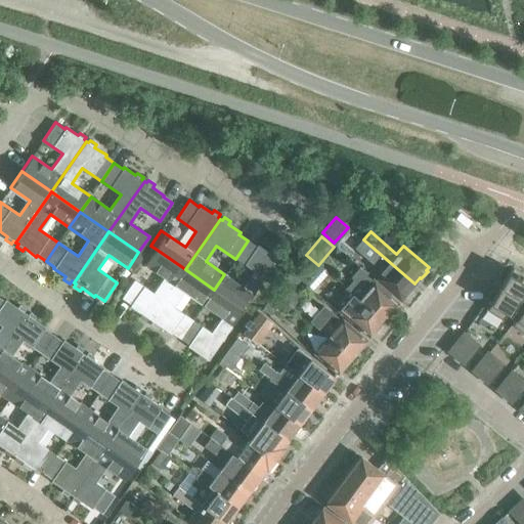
[(415,284),(363,239),(356,248),(373,261),(372,262),(381,270),(375,277),(400,300),(403,297),(404,298),(410,291),(409,290),(415,284)]
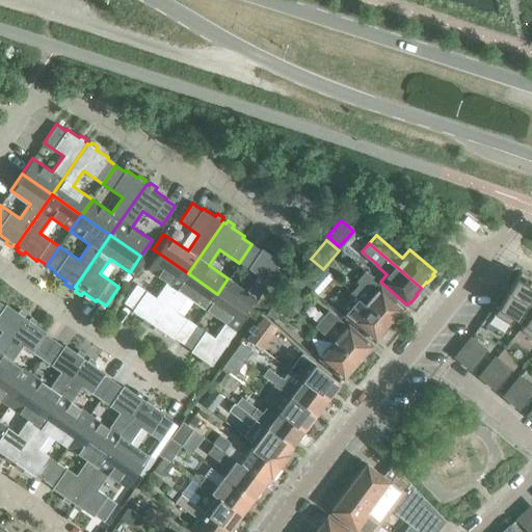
[(228,278),(217,294),(246,315),(283,263),(280,261),(282,259),(275,254),(273,257),(262,248),(261,250),(251,244),(239,263),(258,276),(247,291),(228,278)]
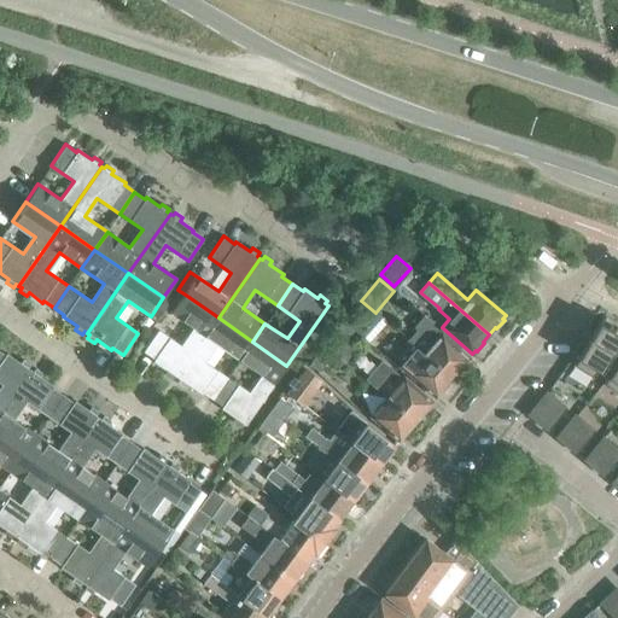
[(176,378),(219,318),(184,293),(170,313),(193,328),(181,345),(158,330),(144,351),(155,360),(153,361),(167,371),(164,374),(172,379),(174,375),(176,378)]
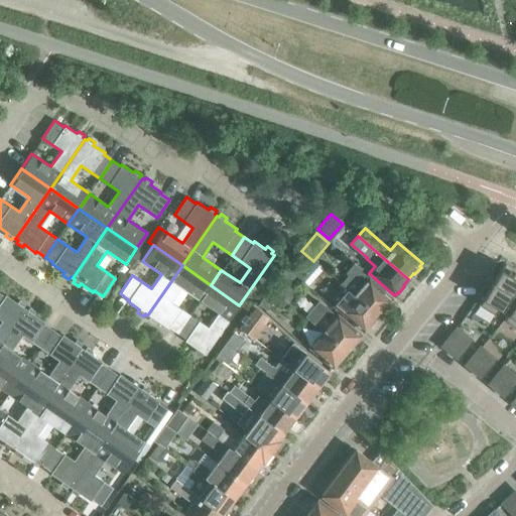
[(310,275),(293,261),(286,270),(294,276),(302,284),(310,275)]
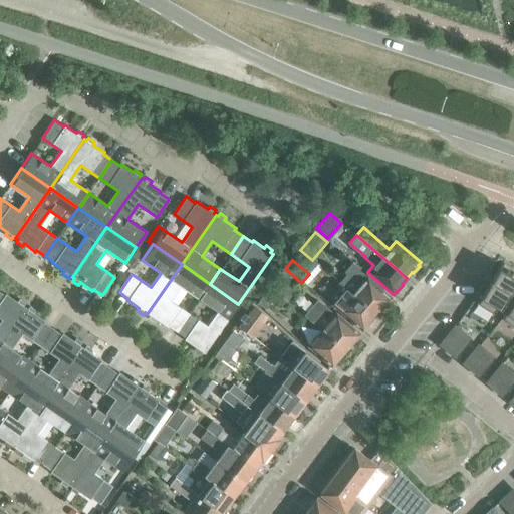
[(360,268),(352,262),(343,272),(345,274),(338,282),(353,294),(376,314),(378,311),(381,311),(384,306),(384,304),(391,297),(361,273),(360,274),(357,272),(360,268)]
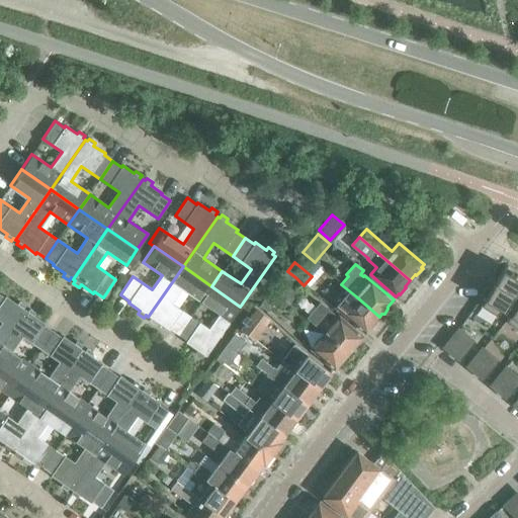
[(169,329),(178,335),(190,317),(171,304),(182,288),(200,301),(211,286),(183,266),(148,317),(151,318),(149,321),(155,325),(157,322),(168,330),(169,329)]
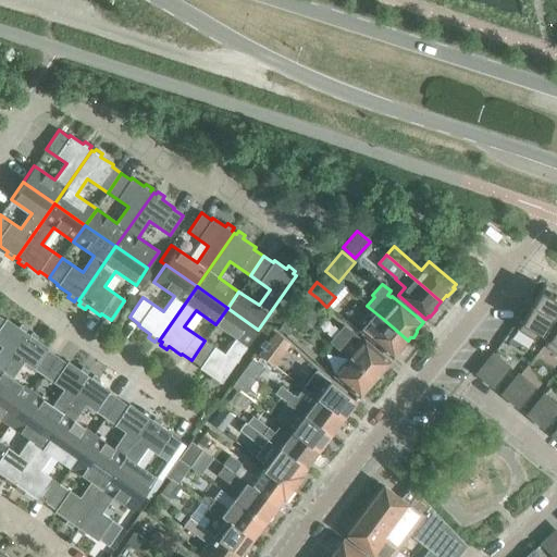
[(549,336),(544,345),(545,346),(556,326),(556,295),(554,298),(542,291),(544,287),(543,286),(541,291),(540,289),(517,329),(533,338),(537,333),(542,335),(543,332),(549,336)]
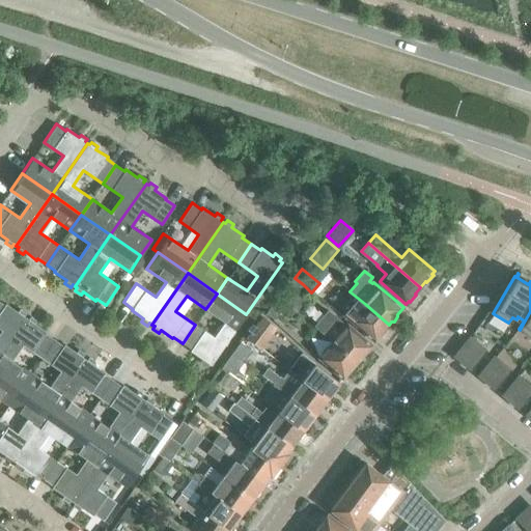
[(296,292),(303,284),(295,278),(278,298),(286,304),(295,311),(304,300),(296,292)]
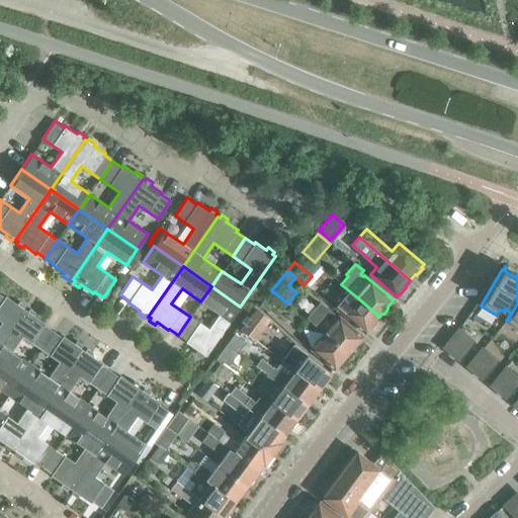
[(376,322),(376,320),(379,317),(356,296),(341,284),(327,300),(364,333),(370,327),(373,326),(376,322)]
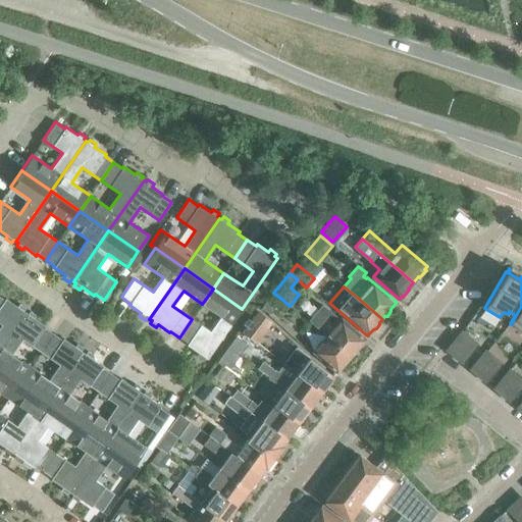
[(205,357),(207,359),(242,309),(213,289),(202,304),(221,317),(211,332),(192,319),(179,337),(188,344),(187,345),(199,353),(197,356),(203,360),(205,357)]
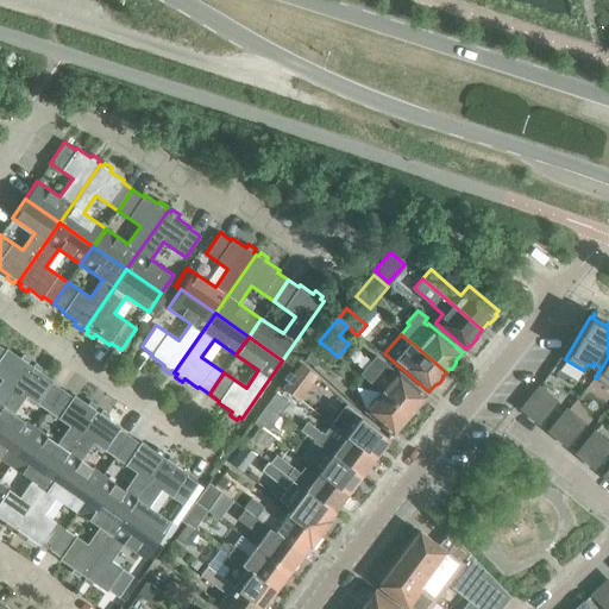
[(328,349),(319,341),(305,358),(314,366),(328,349)]
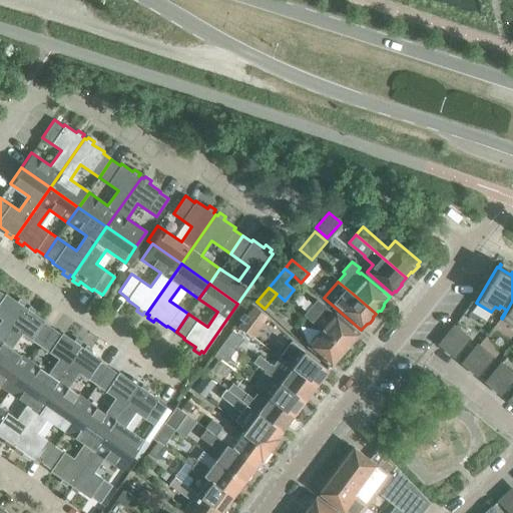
[(0,343),(25,307),(22,306),(24,303),(18,299),(17,302),(5,294),(4,295),(0,292),(0,318),(1,320),(0,321),(0,343)]
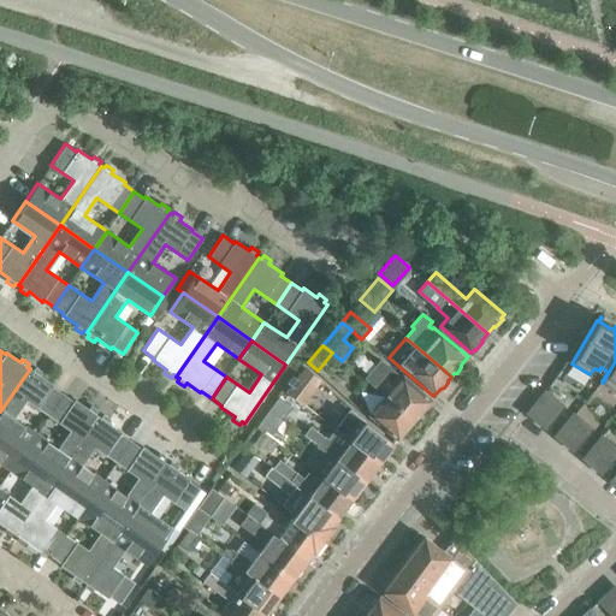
[(366,378),(386,396),(414,420),(416,416),(420,416),(425,410),(424,408),(431,400),(403,375),(401,379),(380,361),(366,378)]
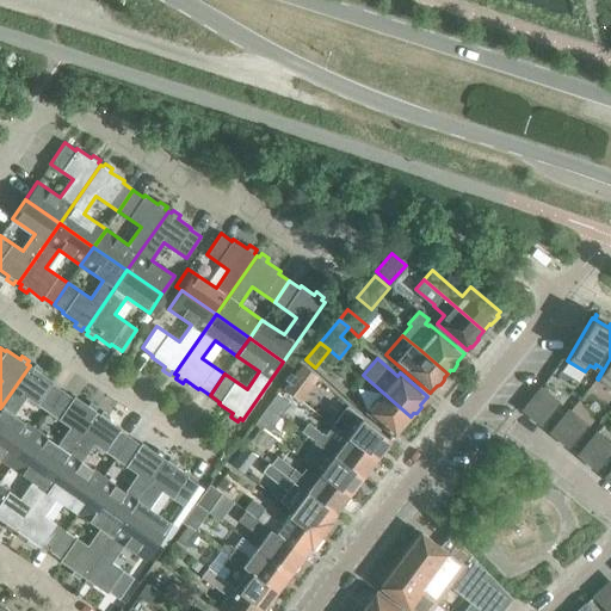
[(610,358),(598,380),(610,388),(610,358)]
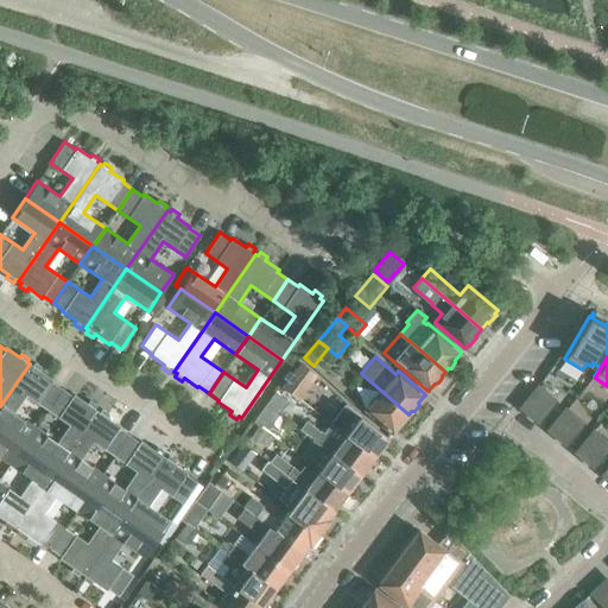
[(48,410),(62,388),(51,381),(52,380),(39,371),(42,367),(35,362),(32,366),(30,363),(0,406),(0,430),(23,447),(35,428),(13,412),(25,394),(48,410)]
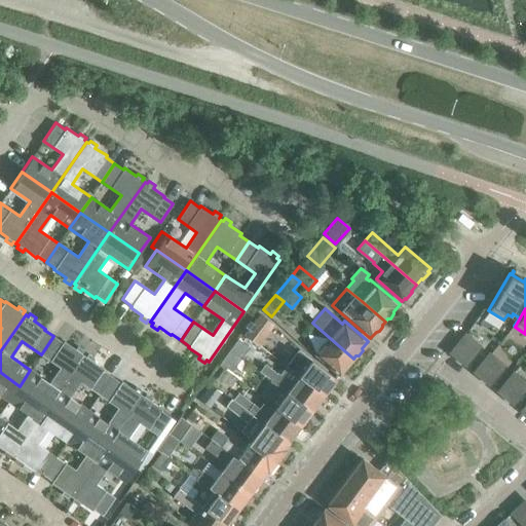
[(258,343),(264,336),(253,328),(248,336),(258,343)]
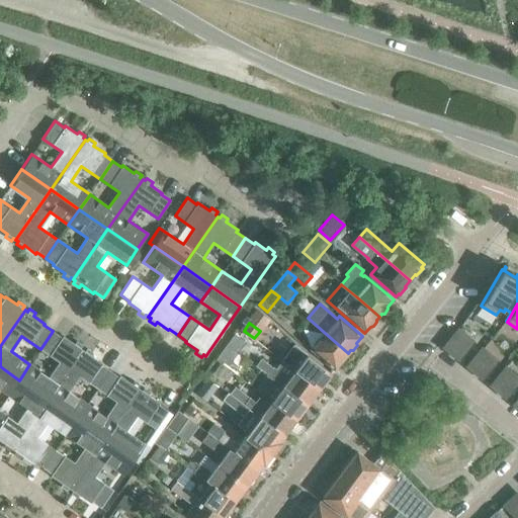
[(473,341),(458,329),(442,347),(456,358),(472,342),(473,341)]
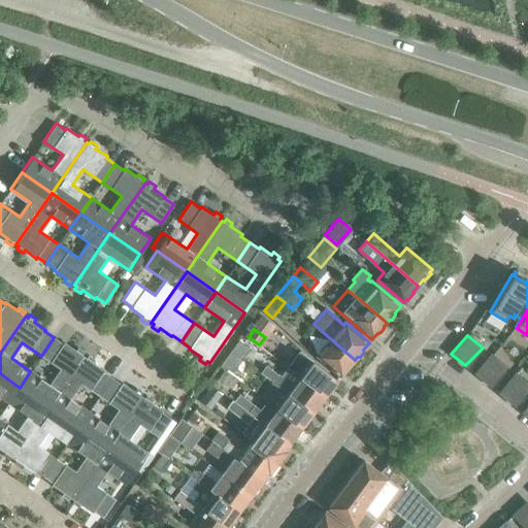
[(63,343),(54,337),(41,356),(60,369),(50,385),(30,371),(20,388),(48,407),(84,356),(81,355),(84,352),(77,348),(75,351),(64,342),(63,343)]
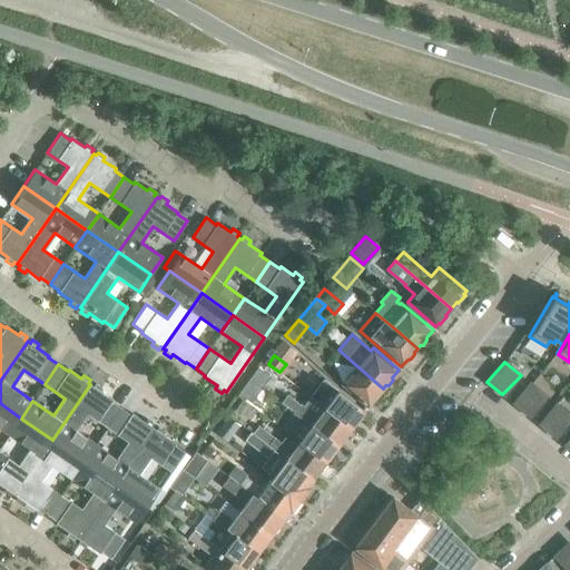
[(261,366),(251,381),(261,389),(272,374),(261,366)]
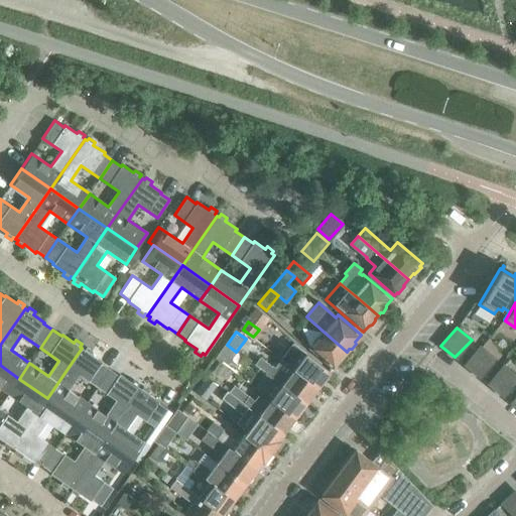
[(344,354),(347,352),(324,332),(308,348),(332,368),(338,362),(341,361),(344,357),(344,354)]
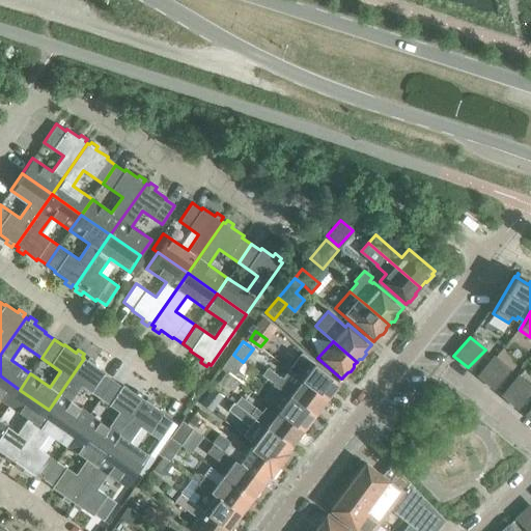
[(269,343),(263,352),(288,369),(327,398),(332,391),(335,391),(338,386),(338,383),(339,383),(298,352),(291,360),(269,343)]
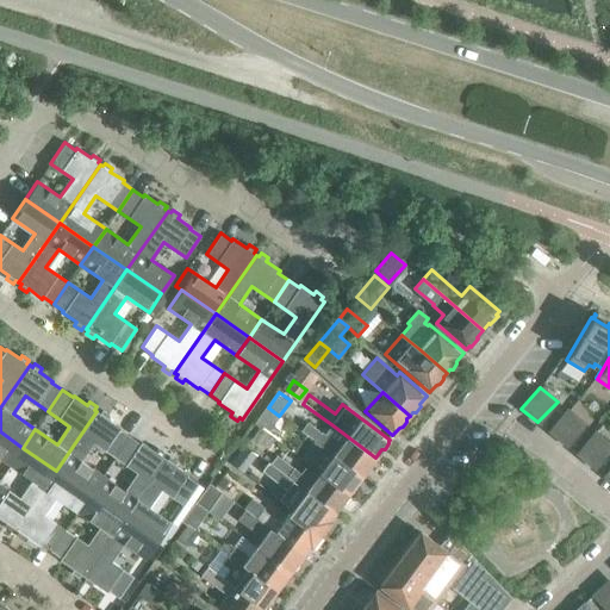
[(268,431),(279,416),(268,408),(256,423),(268,431)]
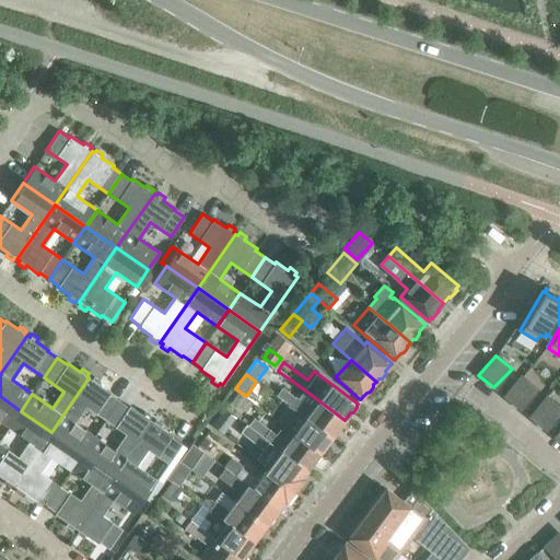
[(51,432),(82,454),(94,436),(73,422),(84,406),(105,421),(119,401),(109,395),(111,393),(98,384),(100,381),(94,376),(92,380),(89,377),(51,432)]
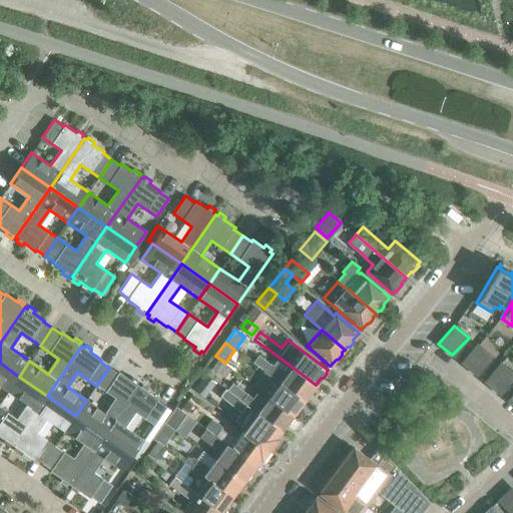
[(477,345),(462,363),(475,374),(491,358),(492,357),(477,345)]
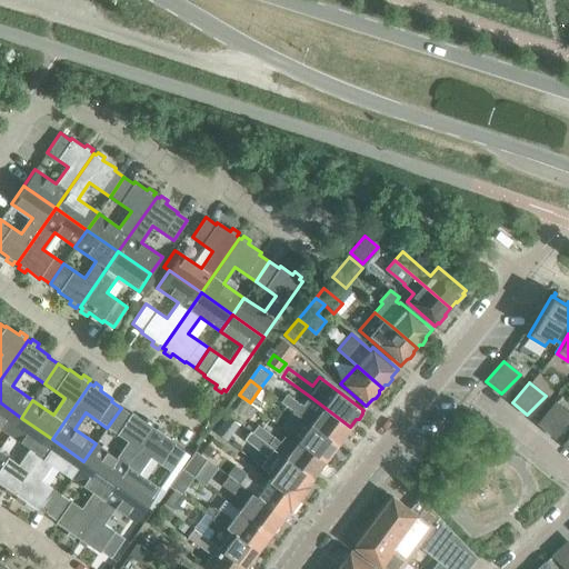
[(348,433),(349,432),(350,430),(350,429),(349,428),(350,427),(309,396),(301,406),(299,403),(298,405),(279,390),(275,397),(293,411),(337,445),(343,436),(346,436),(347,435),(348,433)]
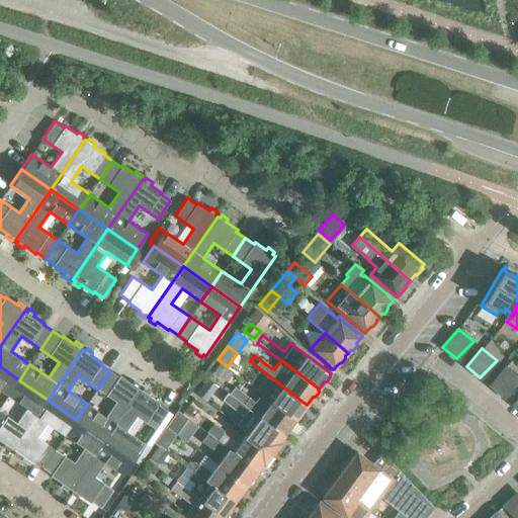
[(0,389),(8,396),(19,380),(0,366),(0,389)]
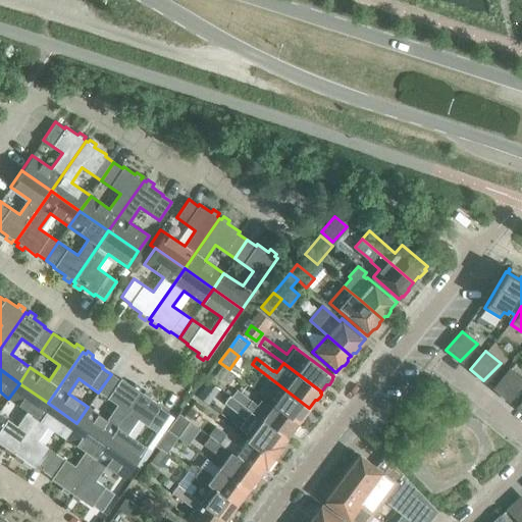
[(521,380),(509,370),(493,388),(507,400),(521,384),(521,380)]
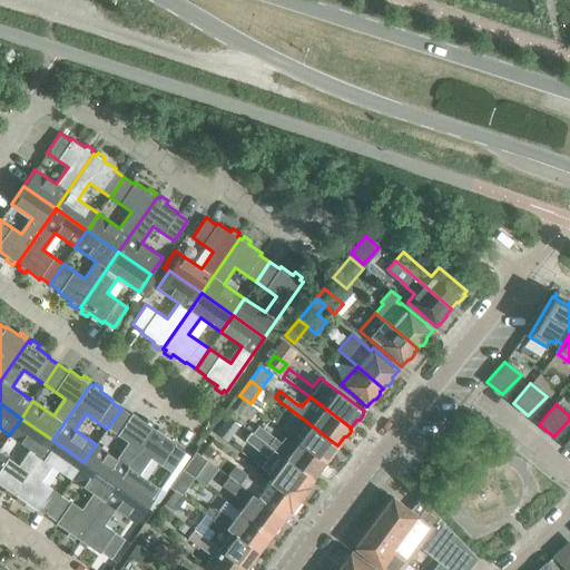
[(116,459),(96,444),(84,462),(116,483),(154,429),(151,426),(154,423),(147,419),(145,422),(131,413),(130,414),(121,409),(107,429),(127,442),(116,459)]
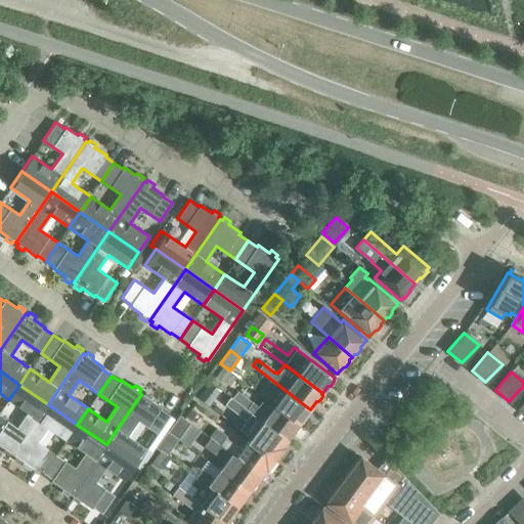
[(264,386),(280,397),(273,406),(299,425),(299,424),(302,424),(305,420),(305,417),(310,409),(270,379),(264,386)]
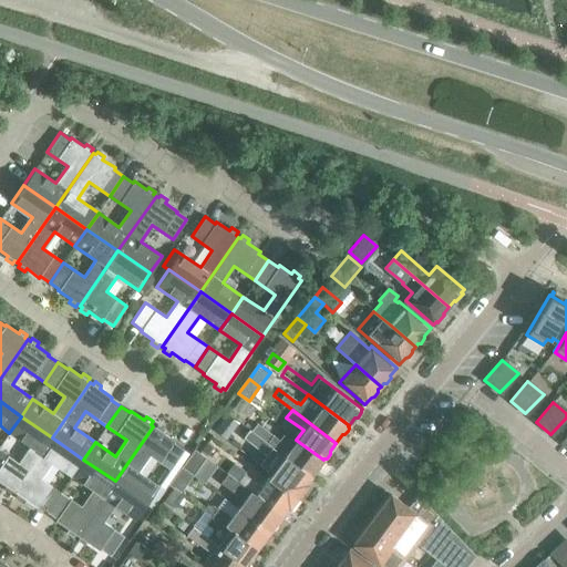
[(21,416),(9,433),(30,447),(19,463),(0,450),(0,482),(6,486),(3,490),(10,494),(12,491),(14,493),(52,437),(21,416)]
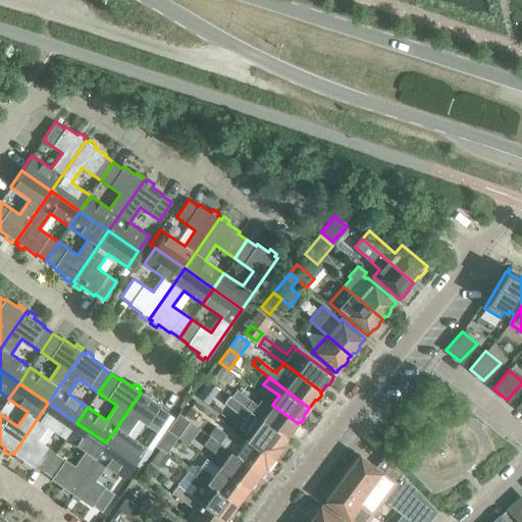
[(218,389),(210,383),(200,398),(208,404),(218,389)]
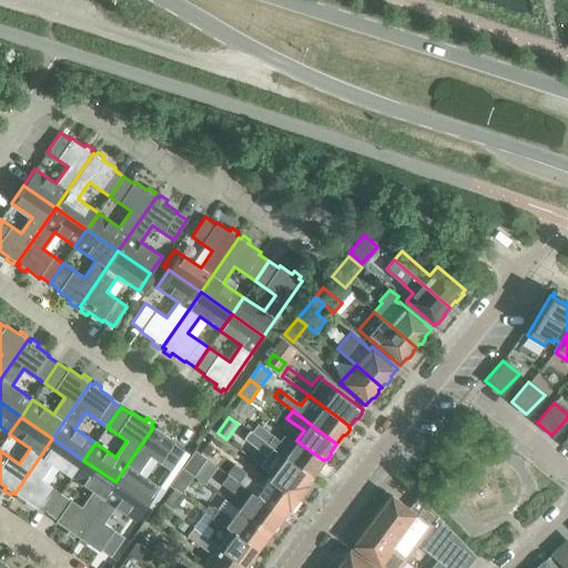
[(164,429),(158,425),(155,428),(153,427),(115,482),(146,504),(159,487),(138,473),(150,456),(170,470),(184,450),(174,444),(175,442),(162,433),(164,429)]
